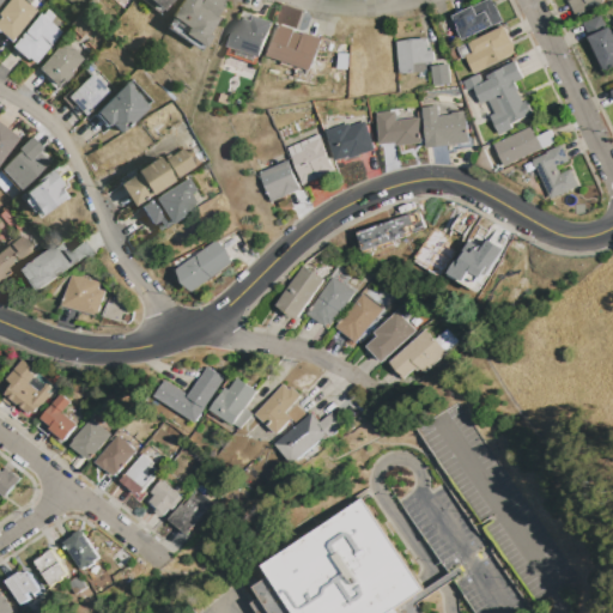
[(24,0),(36,10),(8,41),(0,32),(0,14),(1,13),(0,11),(0,7),(6,0),(24,0)]
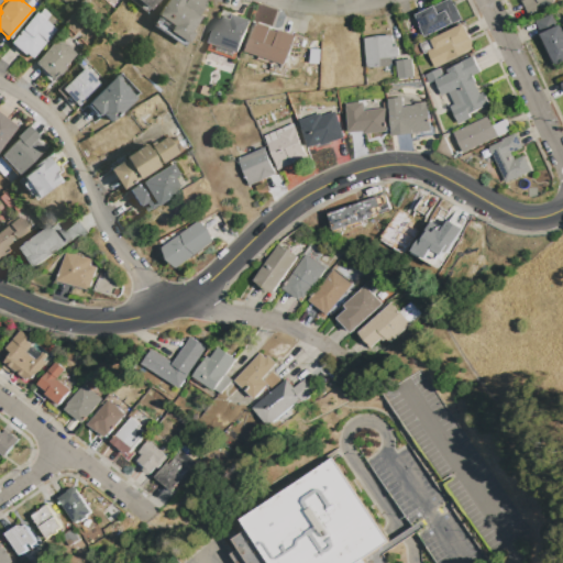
[(155,0),(146,11),(133,0),(155,0)]
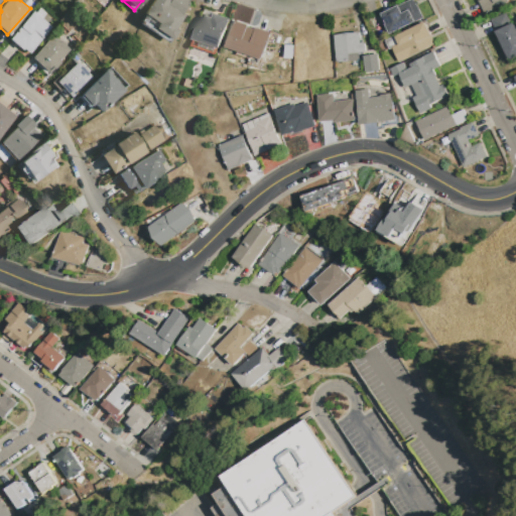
[(152,0),(185,0),(188,2),(181,13),(183,15),(174,28),(177,30),(170,40),(152,28),(156,23),(143,14),(152,0)]
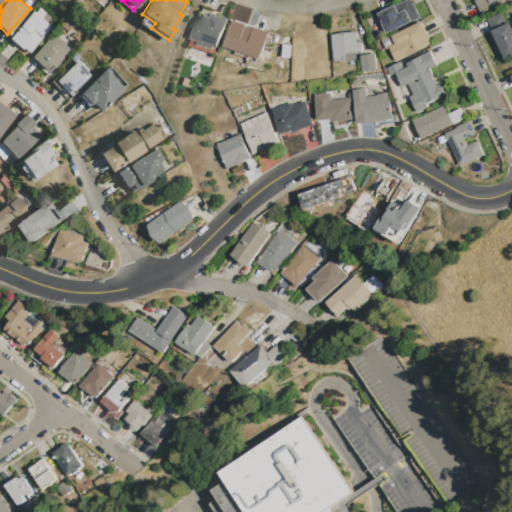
[(411,0),(420,18),(387,35),(377,14),(405,0),(411,0)]
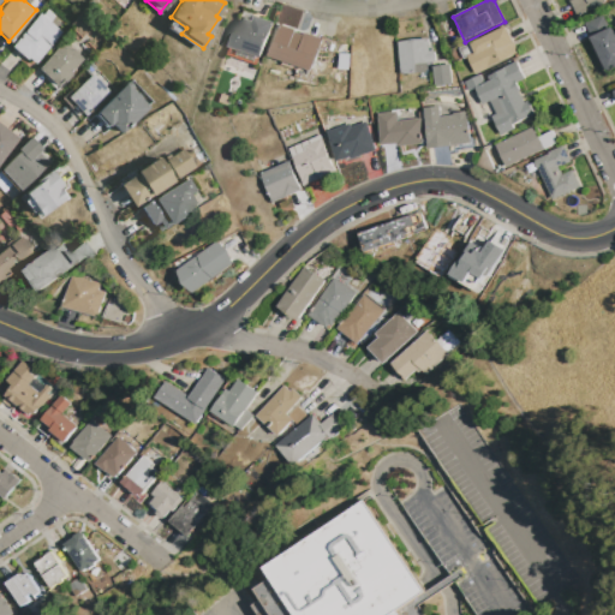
[(604,0),(603,5),(604,7),(593,12),(592,10),(578,17),(571,1),(573,0),(604,0)]
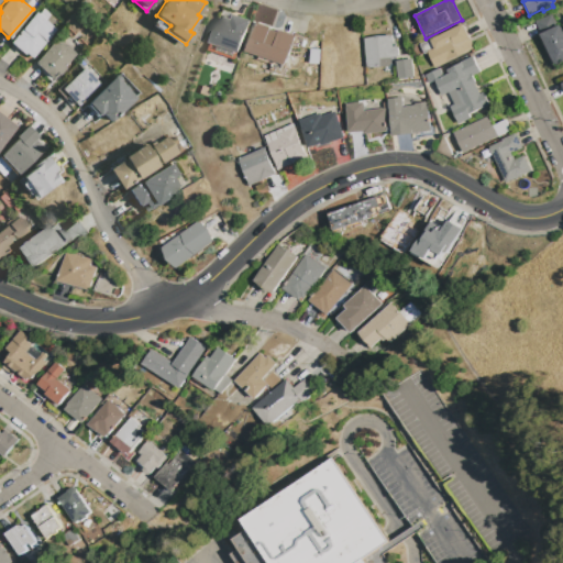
[(36,11),(37,13),(42,8),(50,14),(45,20),(55,29),(30,58),(24,54),(22,56),(8,44),(36,11)]
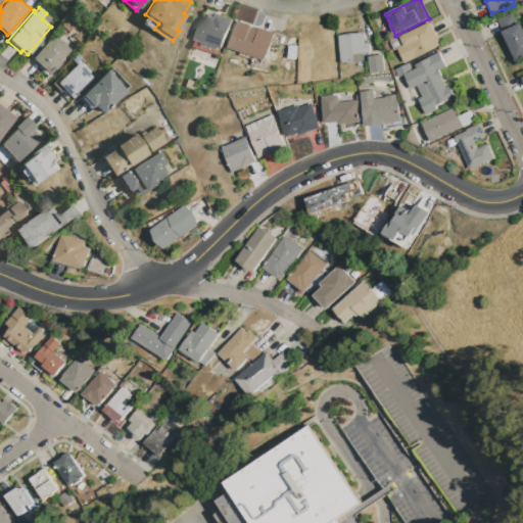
[(233,19),(223,50),(195,41),(204,14),(215,18),(217,13),(233,19)]
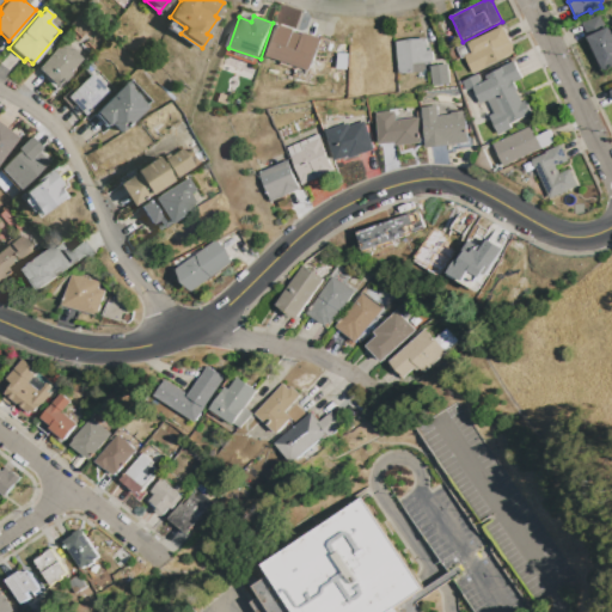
[(582,24),(599,16),(606,29),(610,26),(611,31),(611,68),(605,72),(582,24)]
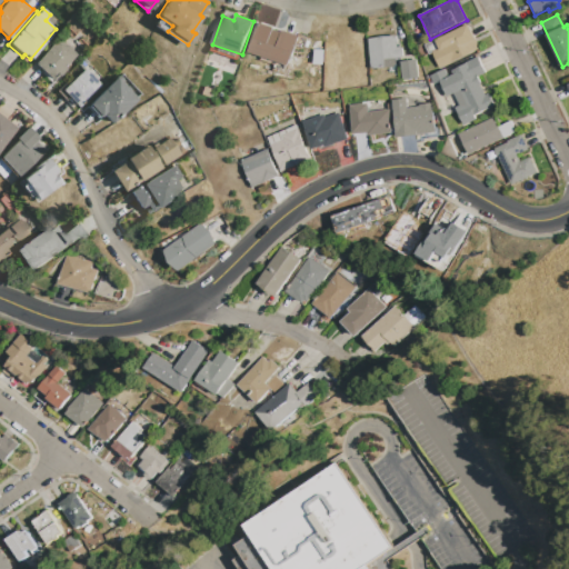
[(259,22),(275,28),(270,40),(278,42),(282,30),(299,36),(297,43),(289,65),(249,51),(259,22)]
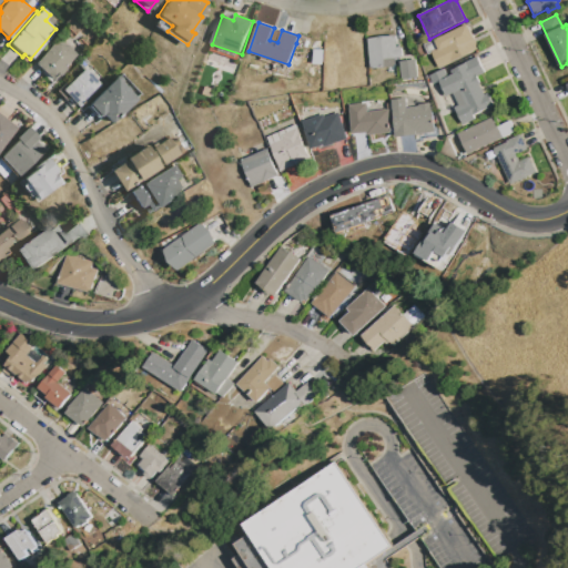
[(479,49),(438,69),(430,53),(427,54),(423,46),(434,40),(435,41),(467,24),(479,49)]
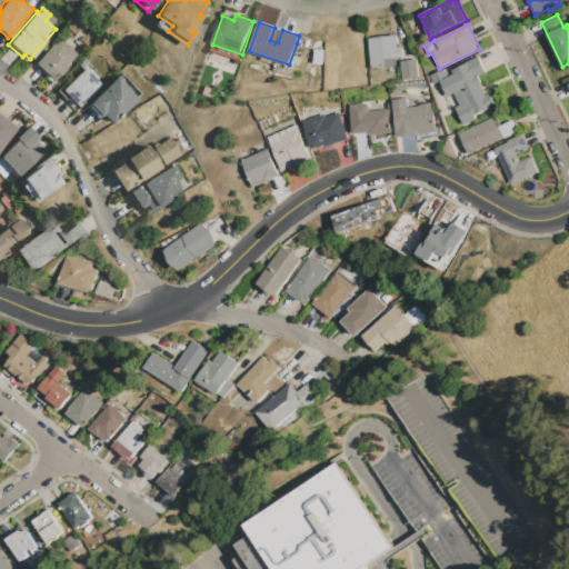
[(299,36),(307,39),(305,46),(297,43),(299,36)]
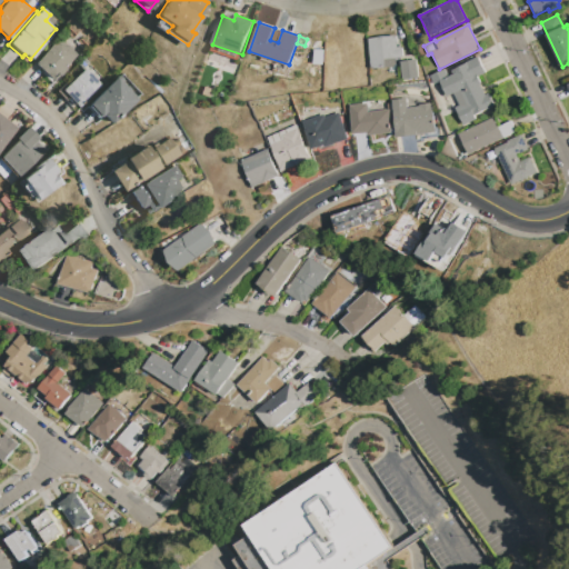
[(368,39),(397,36),(398,48),(402,47),(403,58),(395,59),(396,67),(371,69),(368,39)]
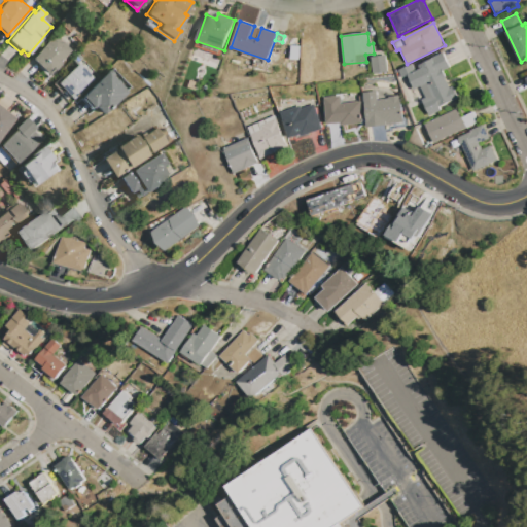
[(70,50),(62,59),(63,61),(54,70),(53,69),(46,75),(31,61),(33,58),(33,57),(54,34),(70,50)]
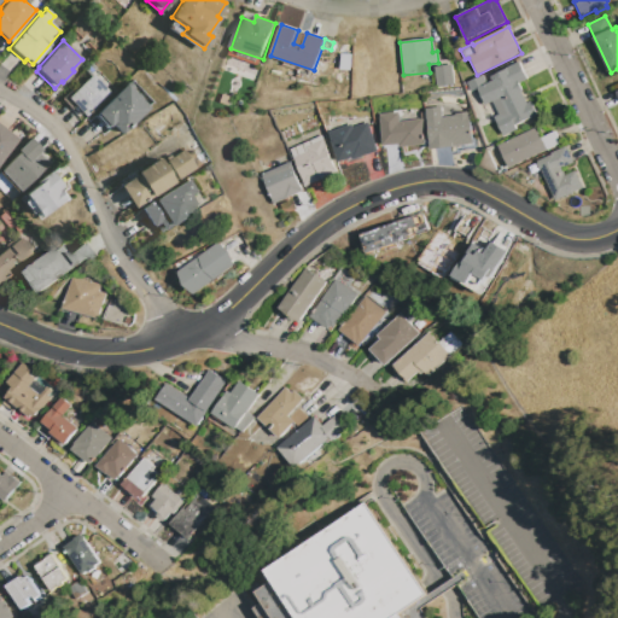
[(519,62),(529,79),(519,85),(523,92),(522,93),(528,104),(530,101),(537,116),(531,118),(531,117),(516,126),(518,129),(505,136),(495,117),(500,114),(493,101),(487,105),(478,88),(471,92),(466,83),(483,75),(488,83),(493,81),(490,77),(519,62)]
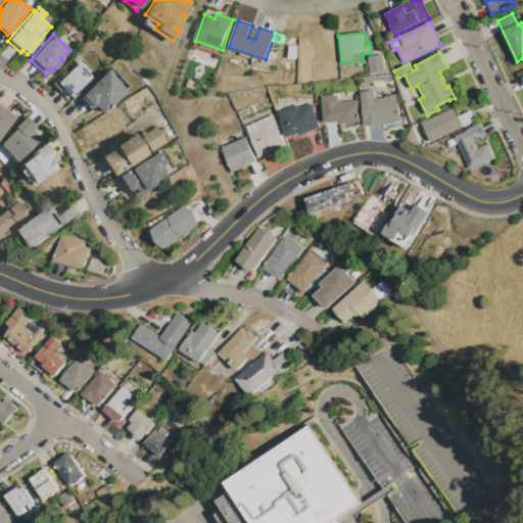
[(368,57),(382,55),(385,72),(370,74),(368,57)]
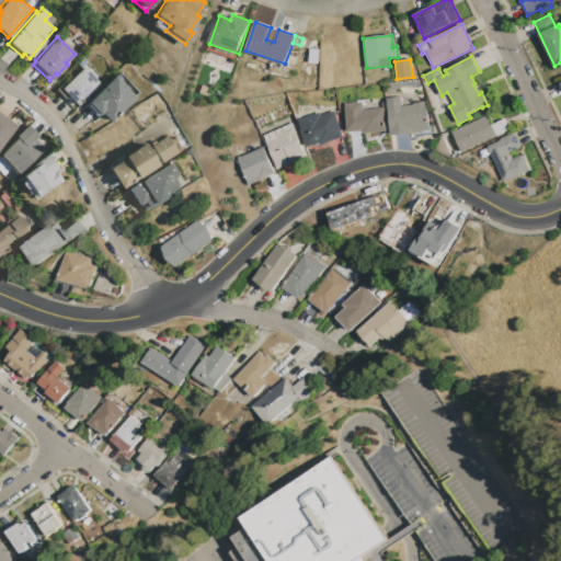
[(83,67),(89,72),(90,71),(92,73),(91,75),(100,84),(76,106),(59,89),(83,67)]
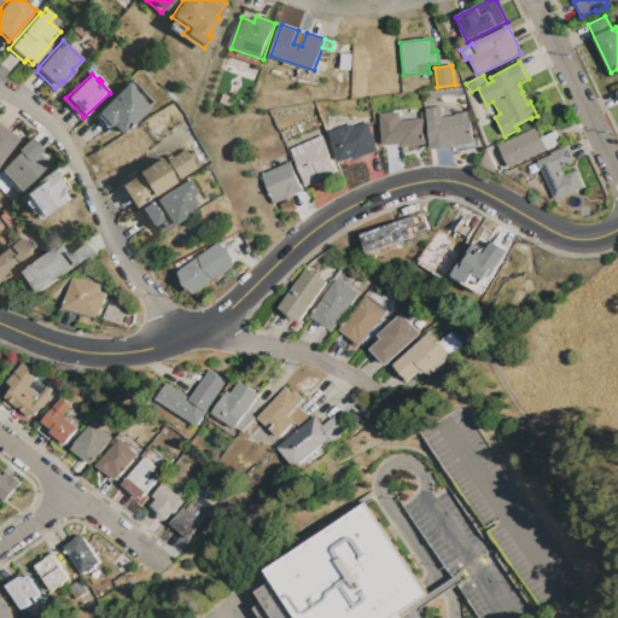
[(126,83),(150,108),(120,136),(110,127),(109,128),(94,114),(126,83)]
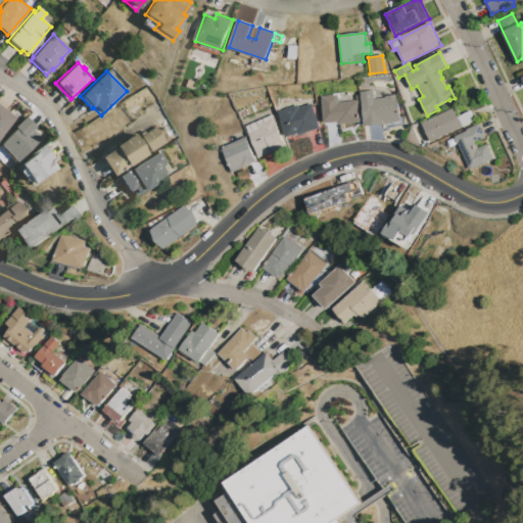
[(360,92),(373,91),(374,99),(385,98),(384,97),(397,95),(400,122),(365,127),(360,92)]
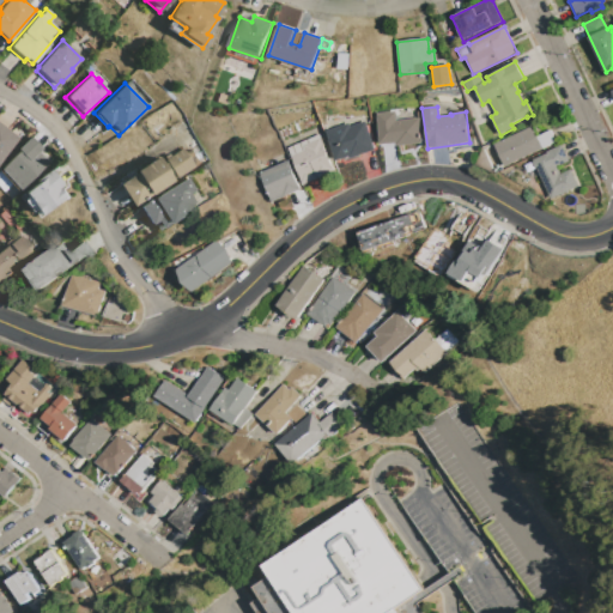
[(376,114),(395,113),(396,121),(419,117),(423,144),(398,146),(396,143),(380,145),(376,114)]
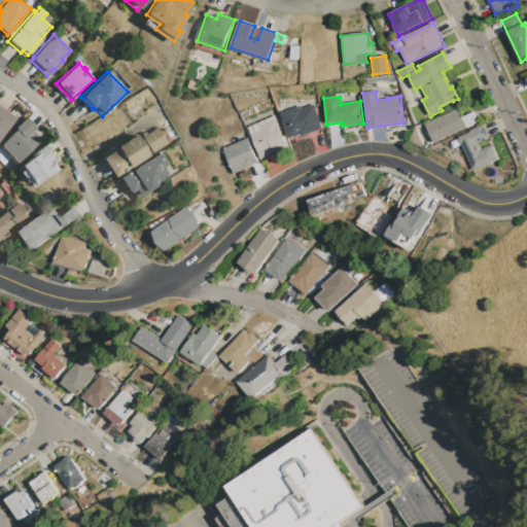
[(280,113),(300,106),(301,109),(314,105),(322,130),(302,137),(301,135),(289,138),(280,113)]
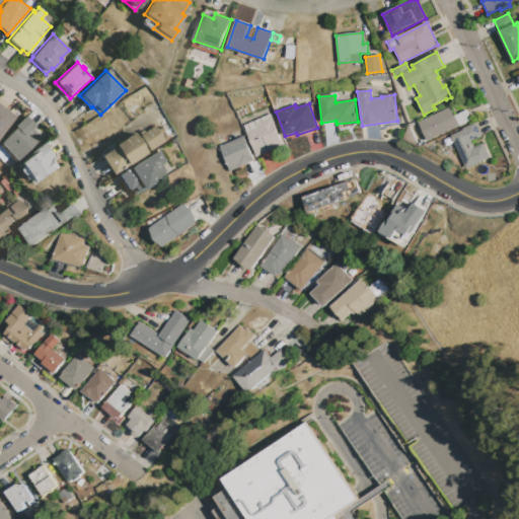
[(0,104),(15,117),(0,135),(0,104)]
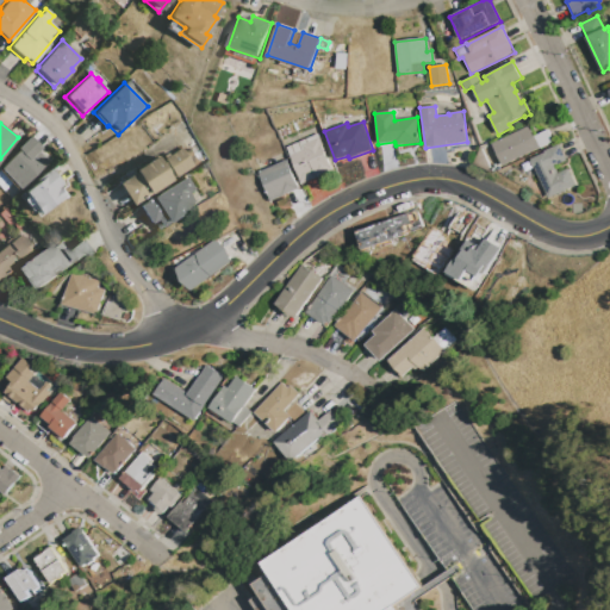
[(503,166),(492,144),(528,126),(534,137),(547,130),(553,142),(503,166)]
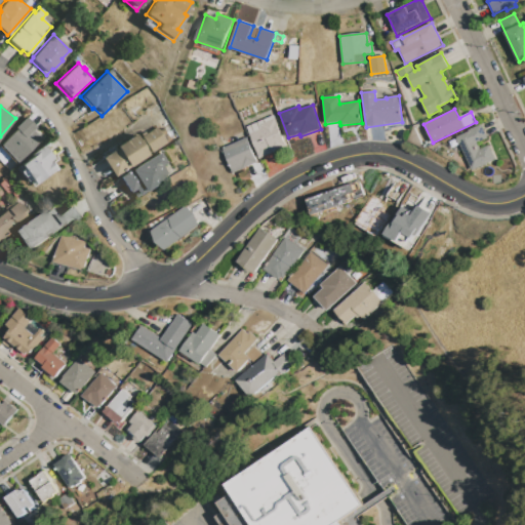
[(15,162),(0,146),(0,144),(15,129),(14,127),(27,117),(36,127),(33,130),(40,138),(15,162)]
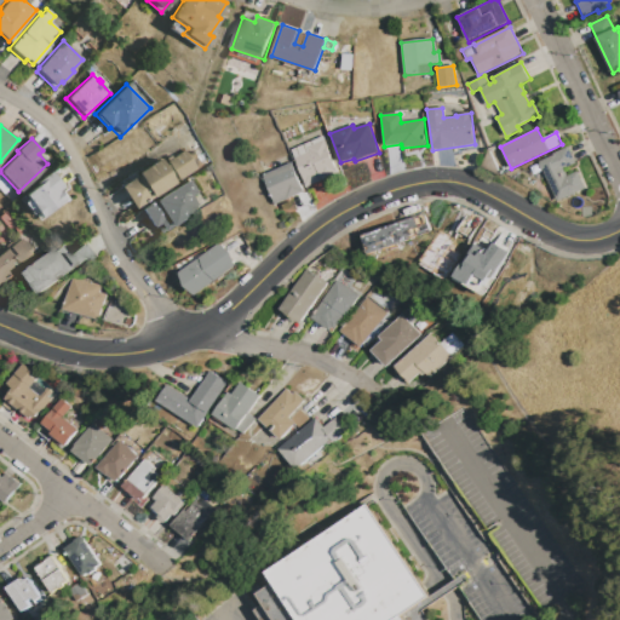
[(323,141),(339,173),(308,188),(294,159),(309,153),(306,148),(323,141)]
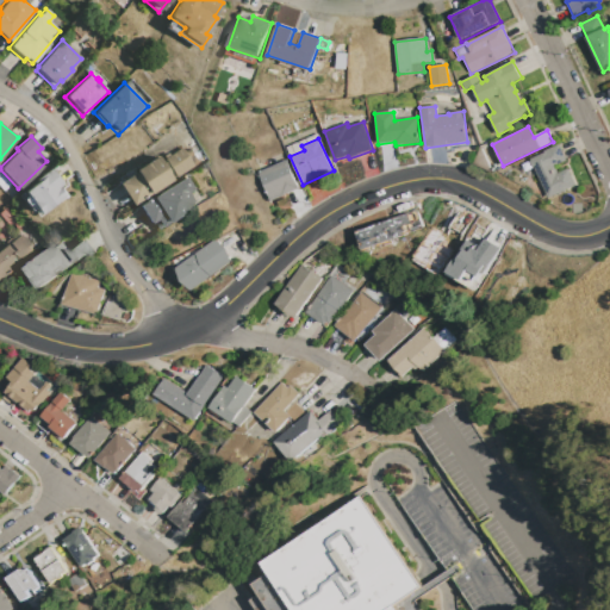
[(576,186),(549,199),(530,160),(543,153),(543,151),(559,144),(566,160),(554,167),(558,174),(567,169),(576,186)]
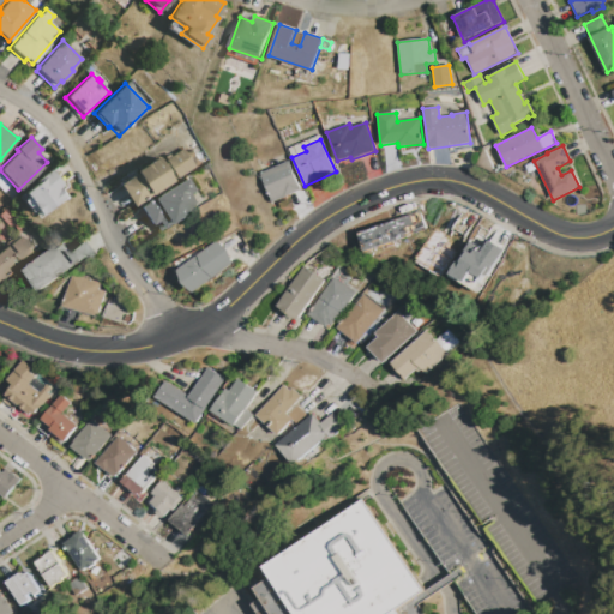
[(193,167),(132,205),(118,184),(134,173),(134,172),(157,156),(161,162),(181,149),(193,167)]
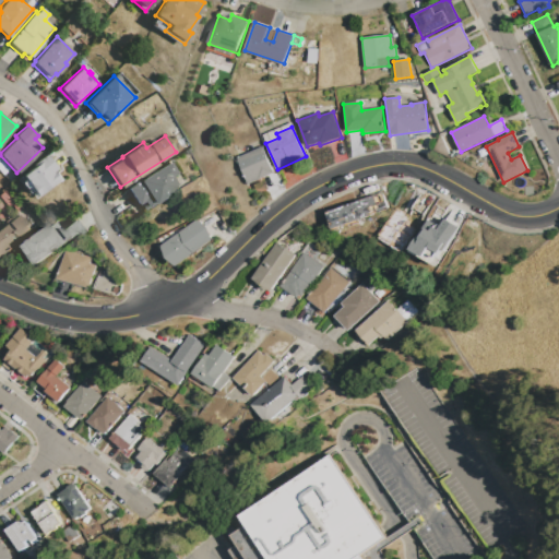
[(262,146),(274,173),(248,185),(236,158),(262,146)]
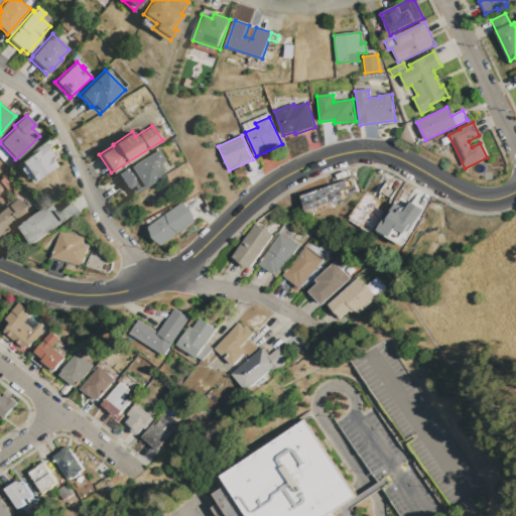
[(32,182),(28,176),(25,178),(15,165),(30,154),(29,152),(41,142),(52,155),(49,157),(55,165),(32,182)]
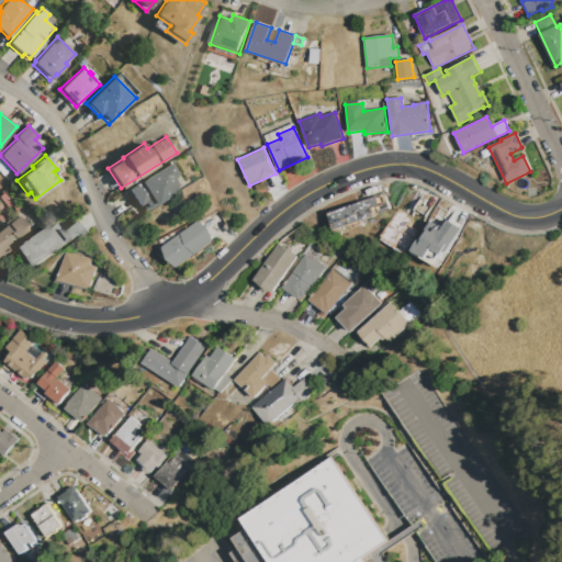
[(169,164),(177,175),(172,177),(179,189),(144,211),(139,204),(136,205),(126,189),(169,164)]
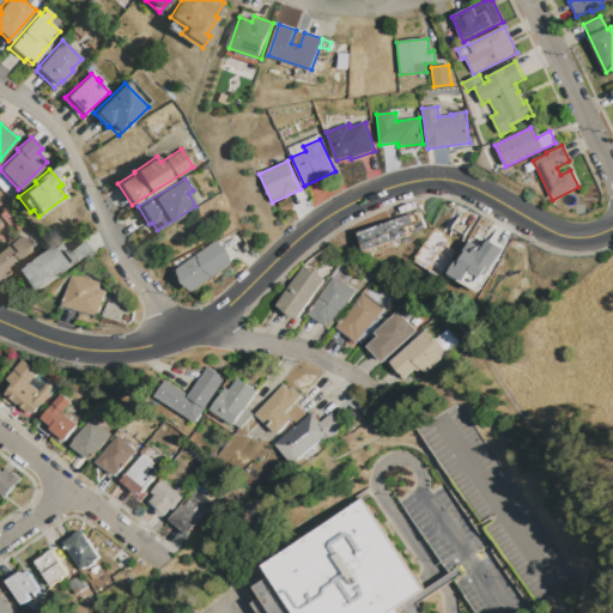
[(359,232),(419,211),(428,231),(368,254),(359,232)]
